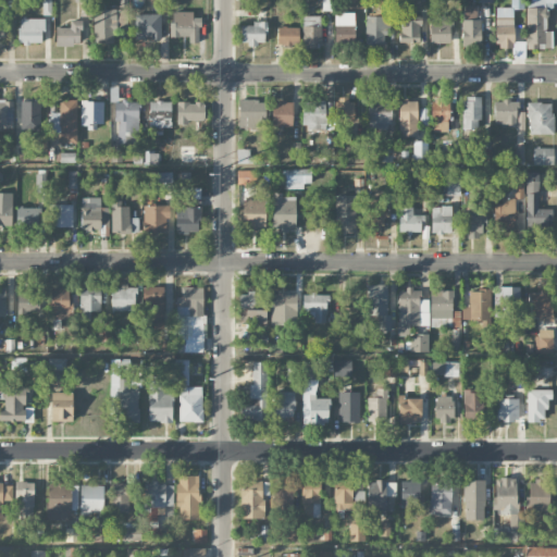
[(41,0),(42,15),(51,15),(50,0),(41,0)]
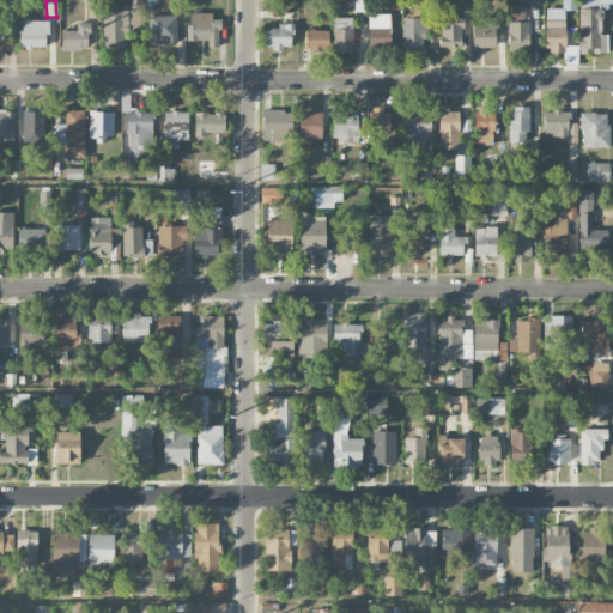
[(580,0),(580,54),(607,54),(607,35),(601,35),(602,10),(612,10),(612,0),(580,0)]
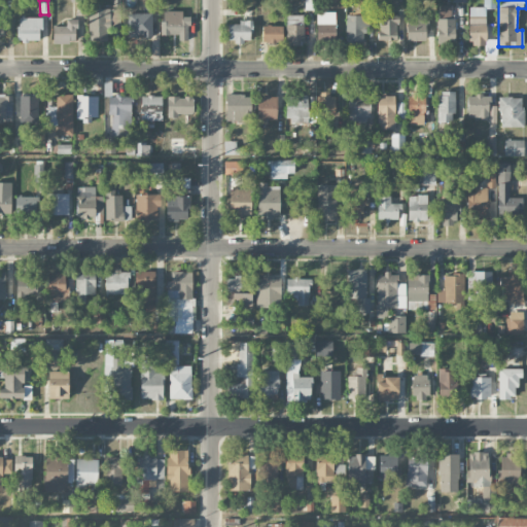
[(451,6),(437,6),(436,43),(454,43),(455,19),(451,19),(451,6)]
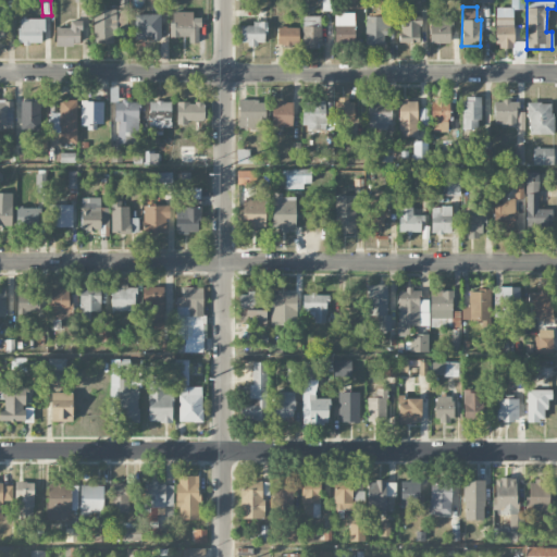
[(495,47),(512,48),(514,9),(496,8),(495,47)]
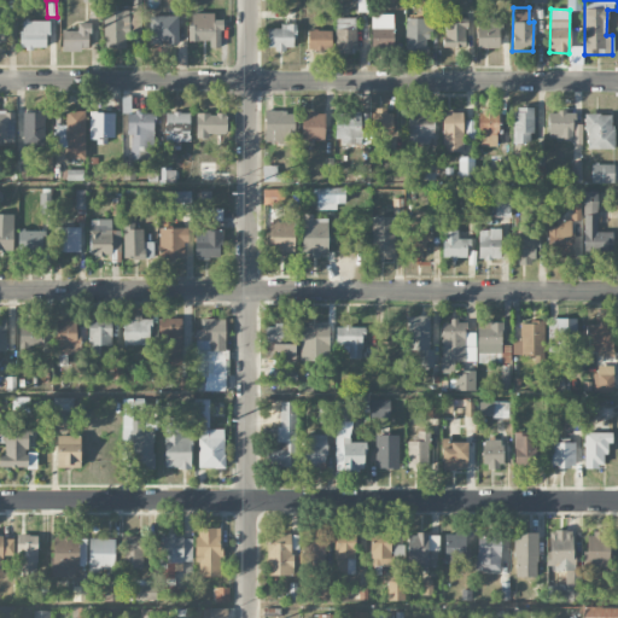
[(103,11),(104,46),(129,45),(129,11),(103,11)]
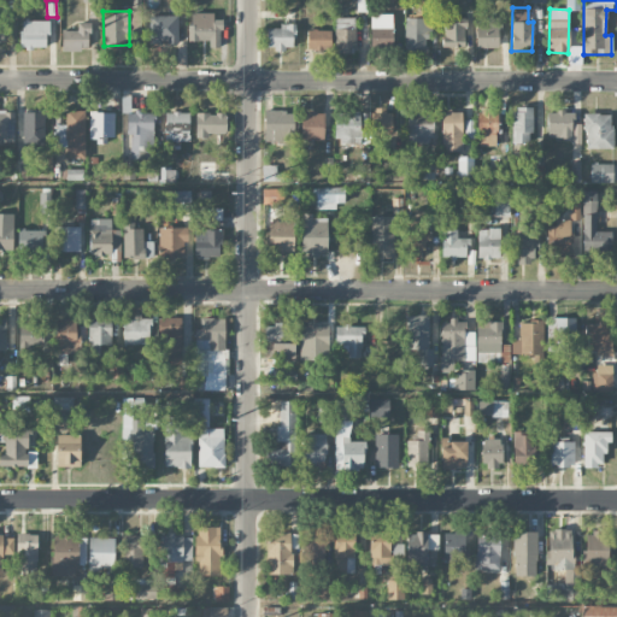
[(189,41),(210,41),(210,47),(221,47),(222,19),(213,19),(213,13),(189,13),(189,41)]
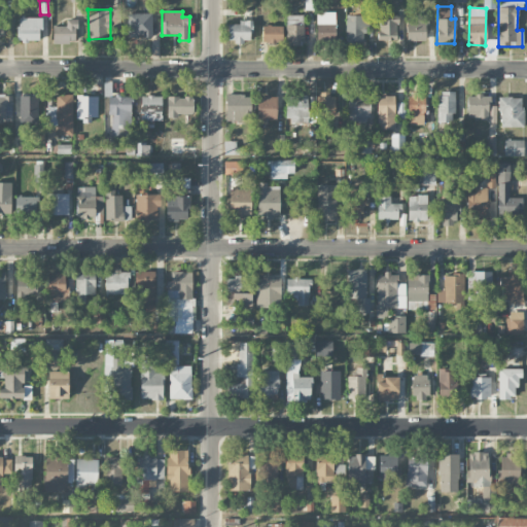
[(317,41),(336,41),(336,12),(317,12),(317,41)]
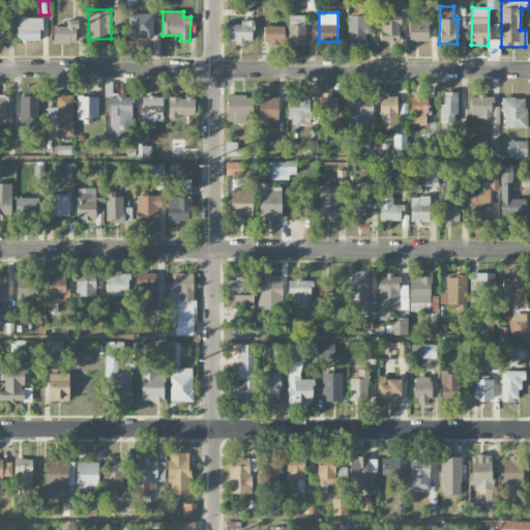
[(153,13),(128,13),(127,37),(152,37),(153,13)]
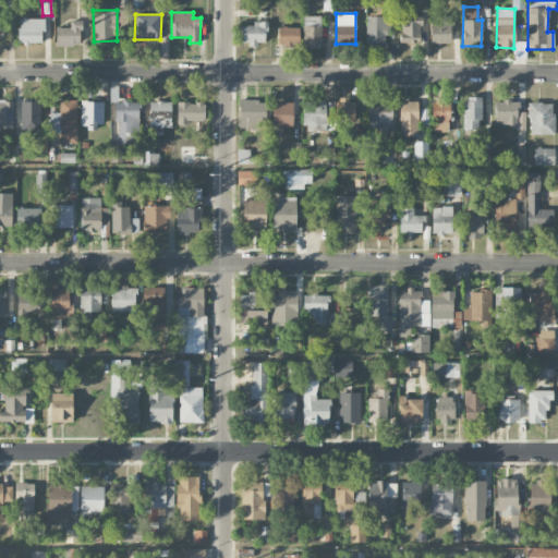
[(452,16),(431,15),(431,44),(451,44),(452,16)]
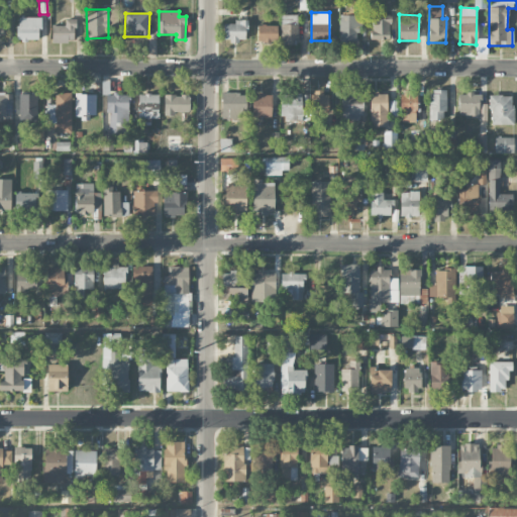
[(358,16),(339,15),(339,43),(357,43),(358,16)]
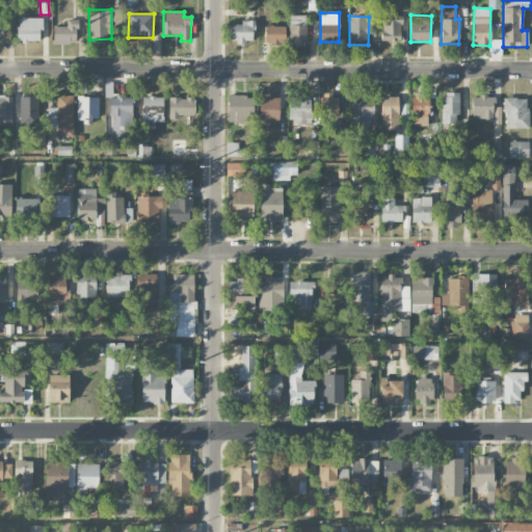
[(289,47),(307,47),(307,25),(301,25),(301,17),(289,17),(289,47)]
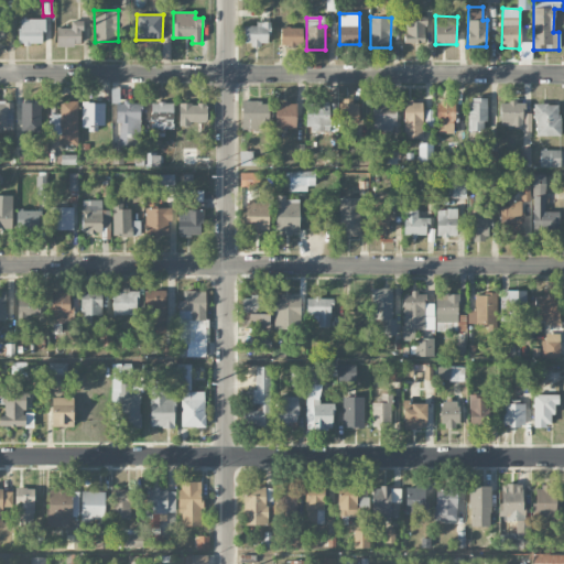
[(43,45),(44,20),(19,19),(19,44),(43,45)]
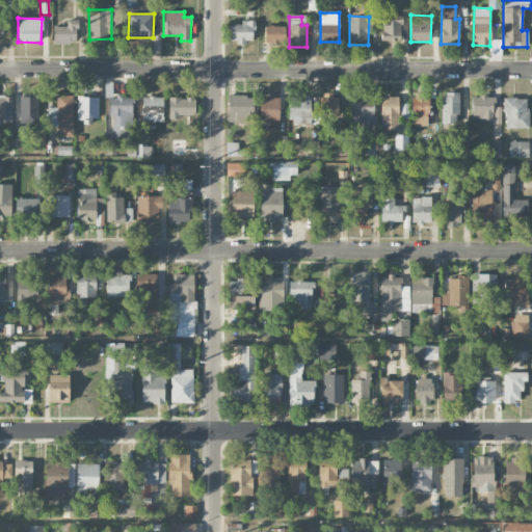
[(67,26),(54,26),(53,44),(77,44),(77,20),(67,20),(67,26)]
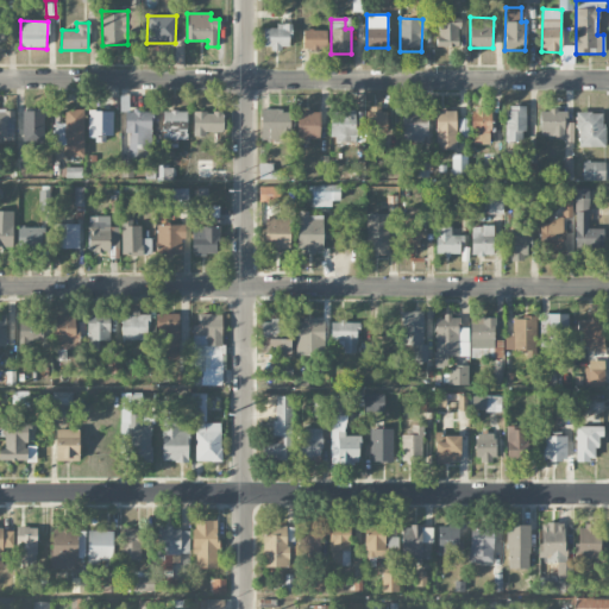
[(459,23),(438,23),(439,48),(459,46),(459,23)]
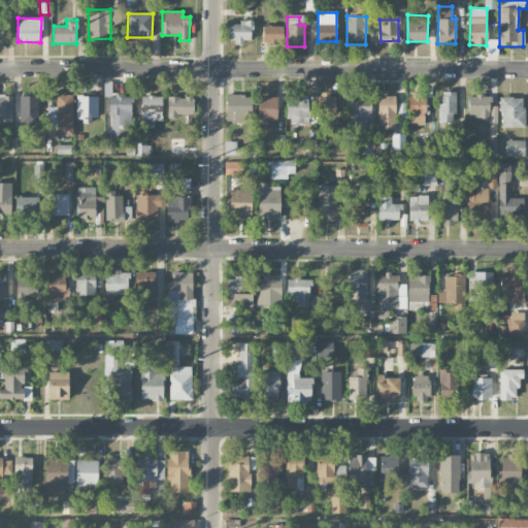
[(229,24),(228,42),(251,42),(251,21),(240,21),(240,25),(229,24)]
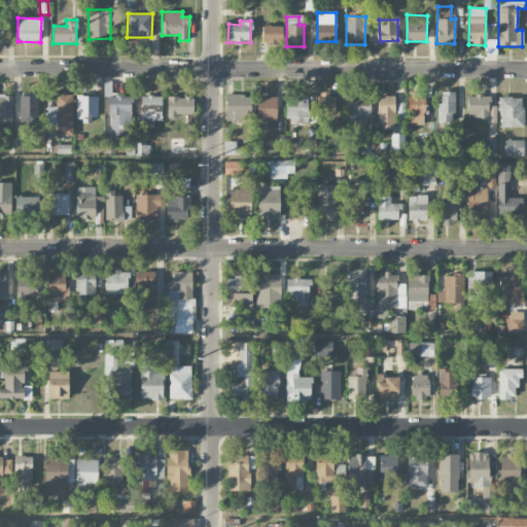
[(283,26),(262,26),(261,43),(282,43),(283,26)]
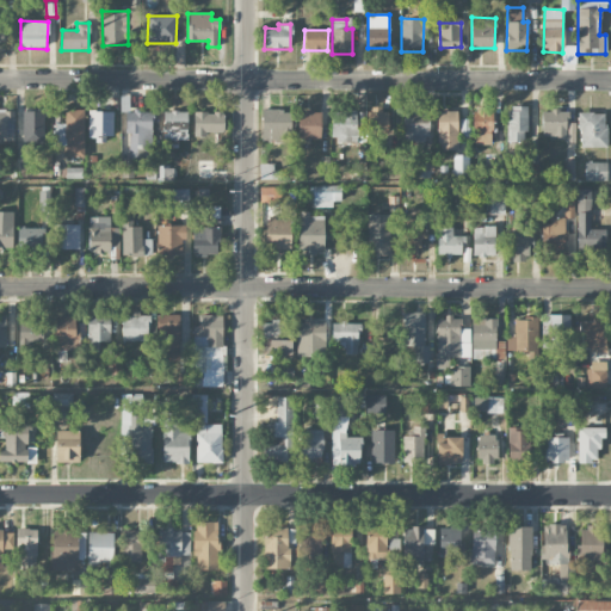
[(474,146),(492,144),(492,106),(473,107),(474,146)]
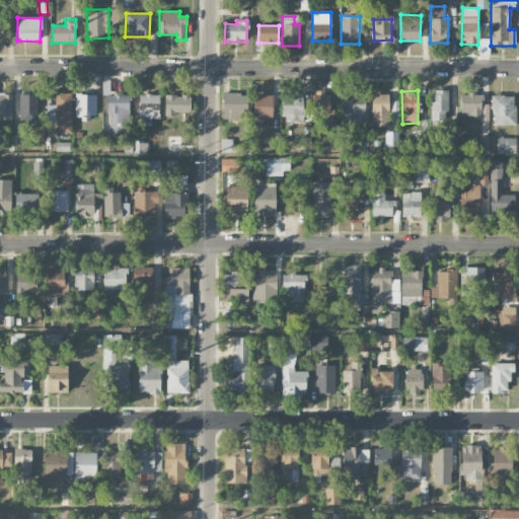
[(447,90),(432,90),(432,121),(447,121),(447,90)]
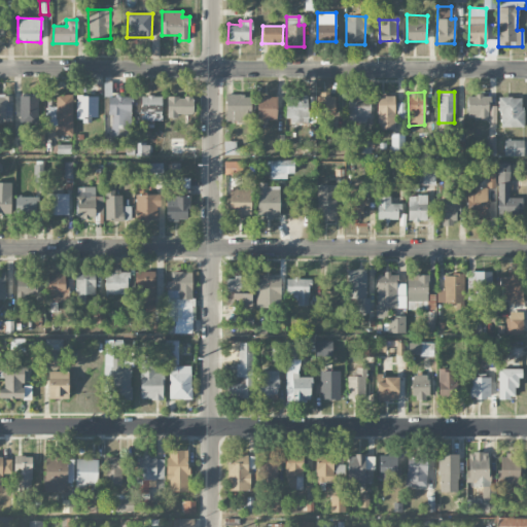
[(13,96),(0,95),(0,121),(12,123),(13,96)]
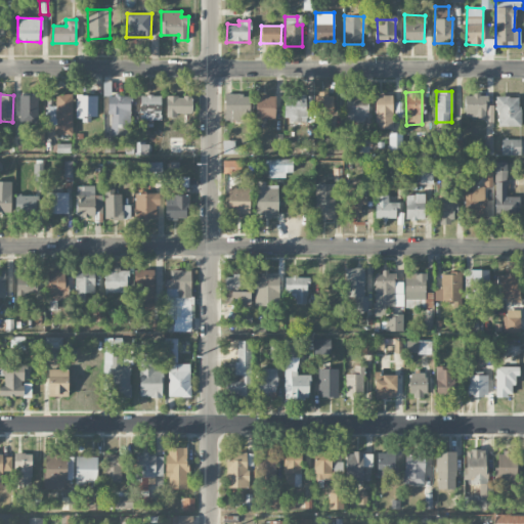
[(18,95),(19,124),(39,124),(38,94),(18,95)]
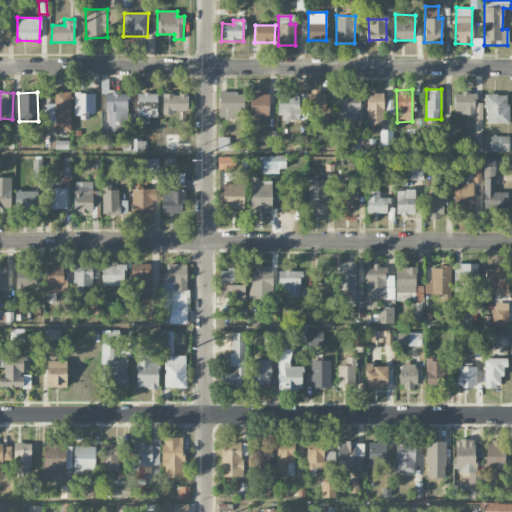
[(219,118),(244,118),(244,92),(220,92),(219,118)]
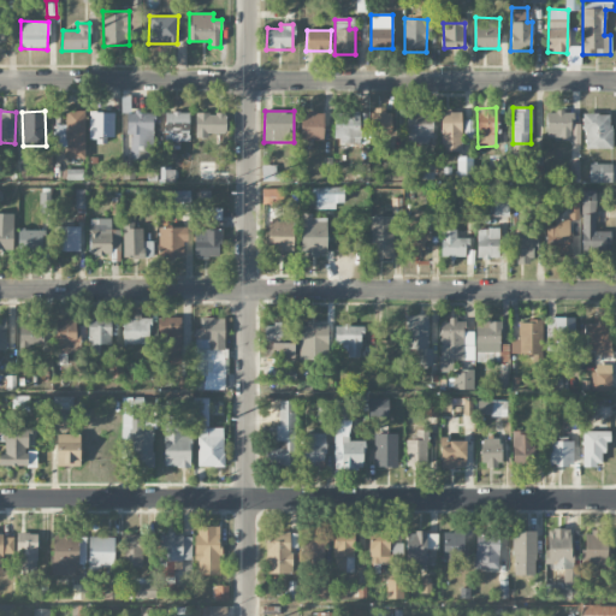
[(324,141),(325,112),(301,111),(301,140),(324,141)]
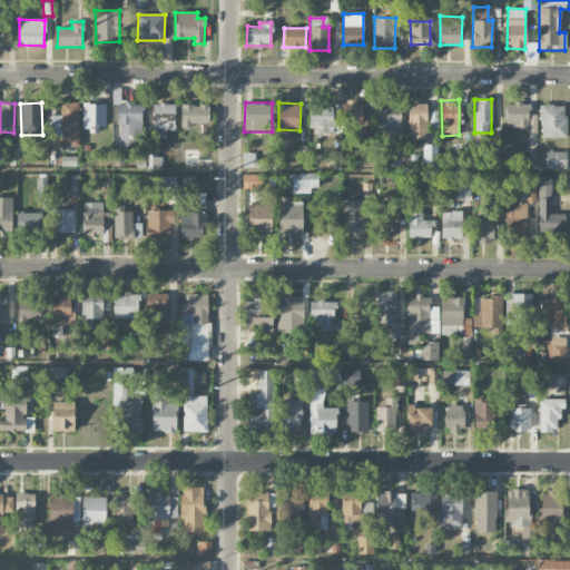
[(362,102),(343,102),(344,127),(362,126),(362,102)]
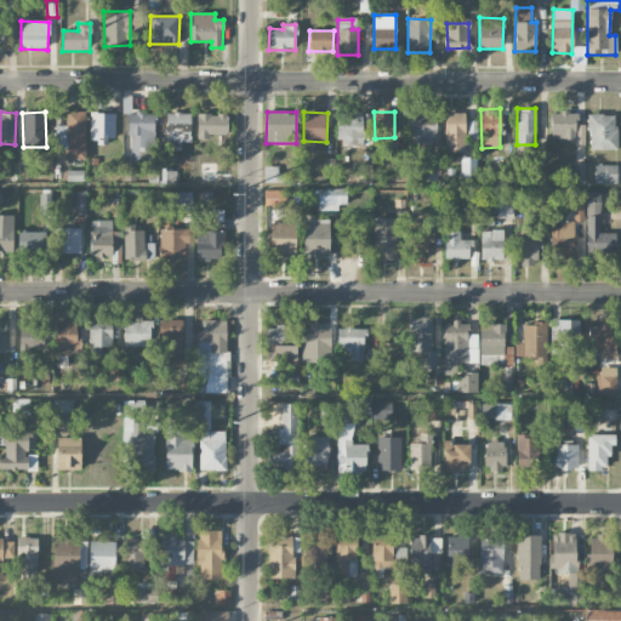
[(410,112),(410,143),(436,144),(436,112),(410,112)]
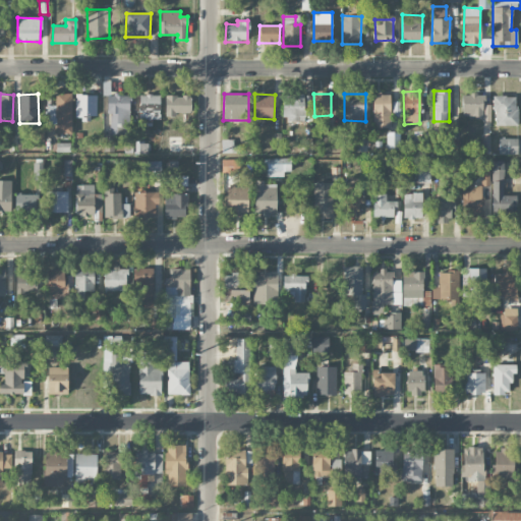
[(45,106),(45,124),(56,125),(56,134),(70,134),(71,95),(56,95),(56,106),(45,106)]
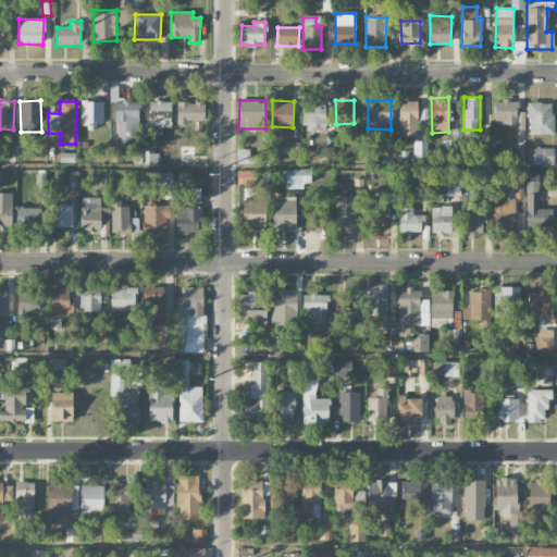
[(102,101),(81,101),(81,128),(101,128),(102,101)]
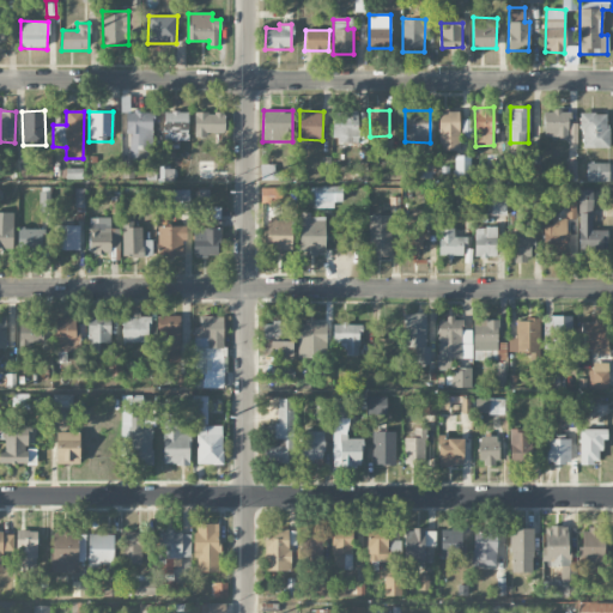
[(189,113),(164,111),(164,140),(188,141),(189,113)]
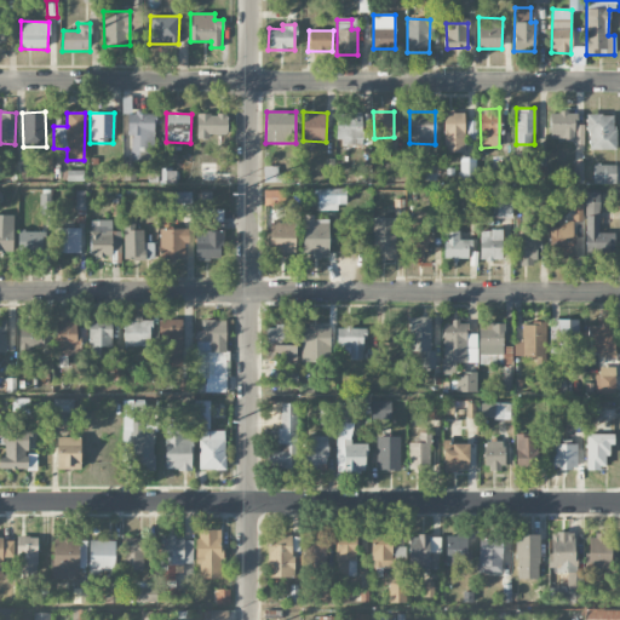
[(445,153),(465,153),(464,113),(443,114),(445,153)]
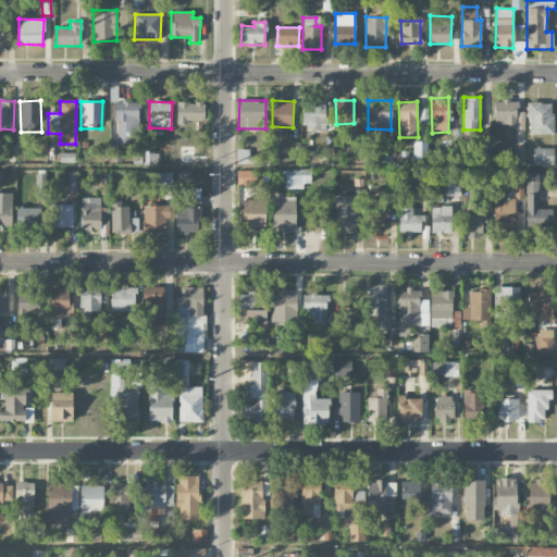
[(494,101),(494,125),(517,125),(517,101),(494,101)]
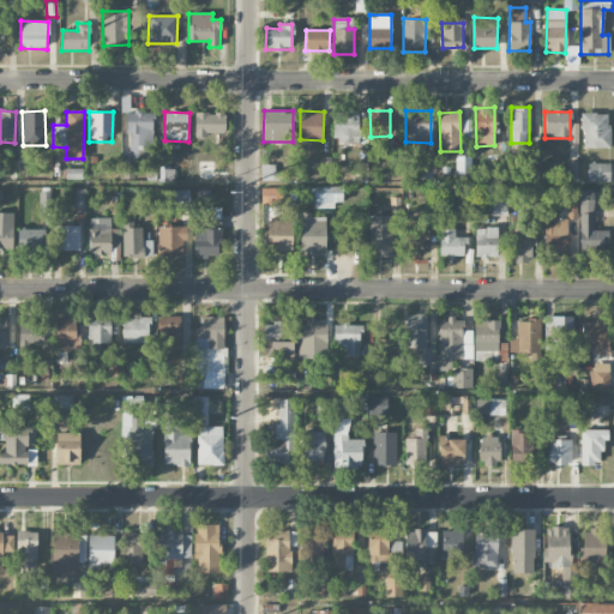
[(152,113),(126,113),(126,134),(130,134),(130,160),(154,160),(152,113)]
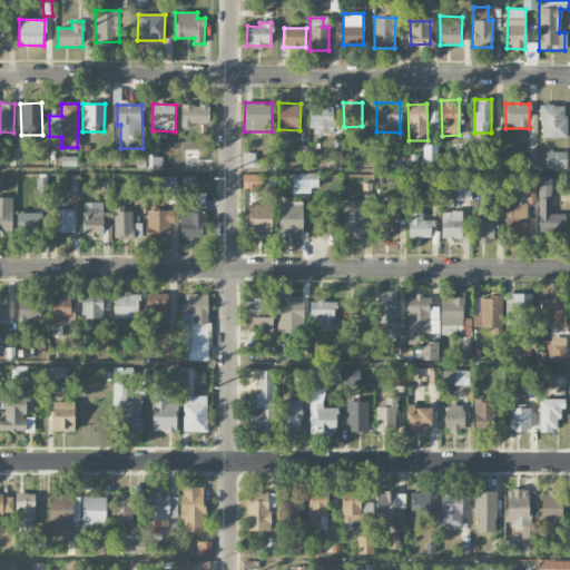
[(182,124),(209,124),(209,105),(182,105),(182,124)]
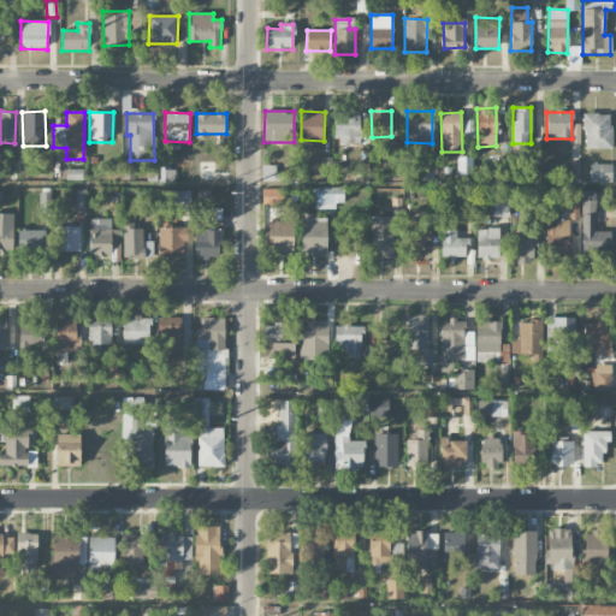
[(584,149),(611,148),(610,113),(584,114),(584,149)]
